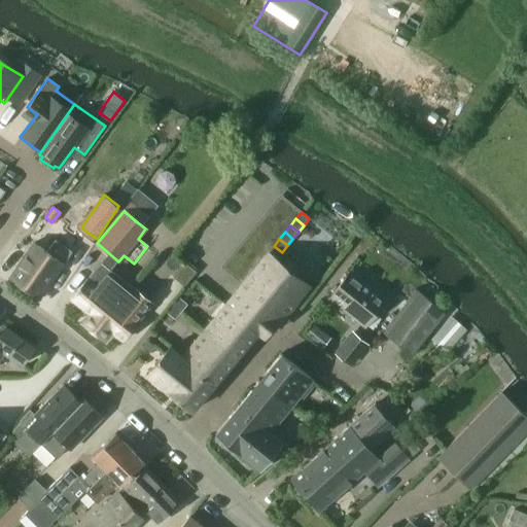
[(55,241),(46,253),(33,243),(19,265),(16,262),(11,270),(14,271),(9,278),(38,299),(71,252),(55,241)]
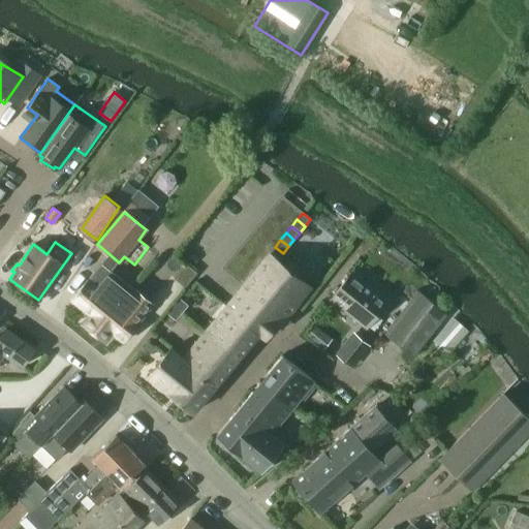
[(275,247),(270,253),(278,259),(283,253),(275,247)]
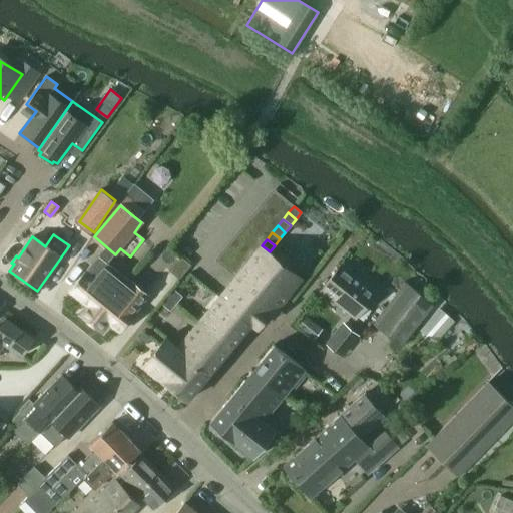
[(231,282),(218,299),(248,324),(251,326),(251,325),(258,330),(271,314),(272,315),(276,310),(302,279),(294,273),(277,259),(270,251),(262,245),(235,278),(231,282)]
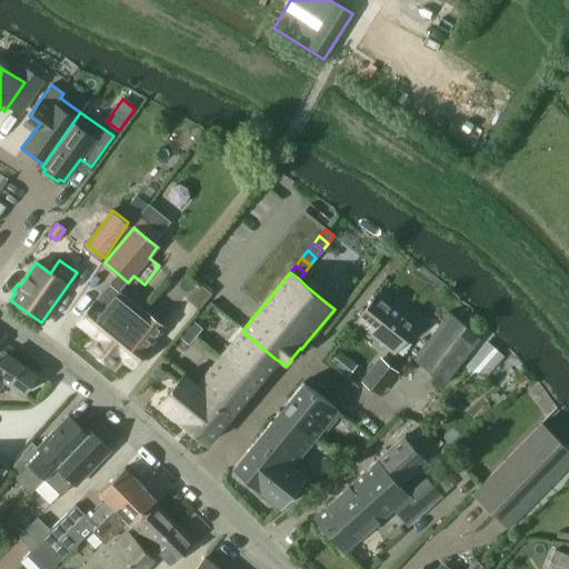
[(151,318),(138,307),(110,285),(78,323),(97,339),(89,349),(113,369),(121,360),(132,369),(163,329),(151,318)]
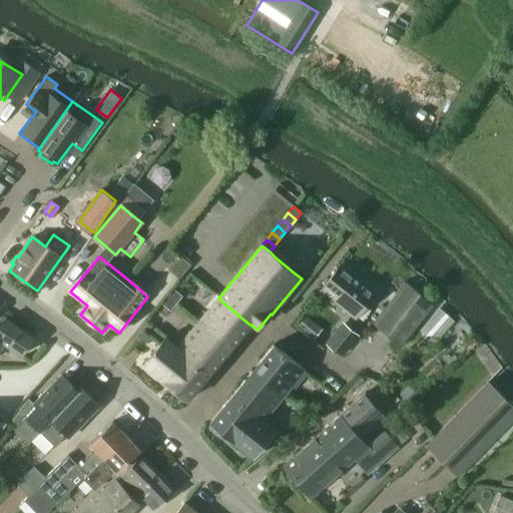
[(180,258),(174,265),(184,272),(190,265),(180,258)]
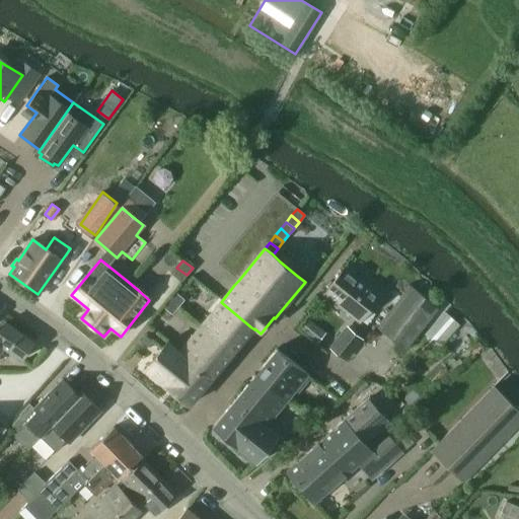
[(176,268),(171,274),(180,282),(187,275),(176,268)]
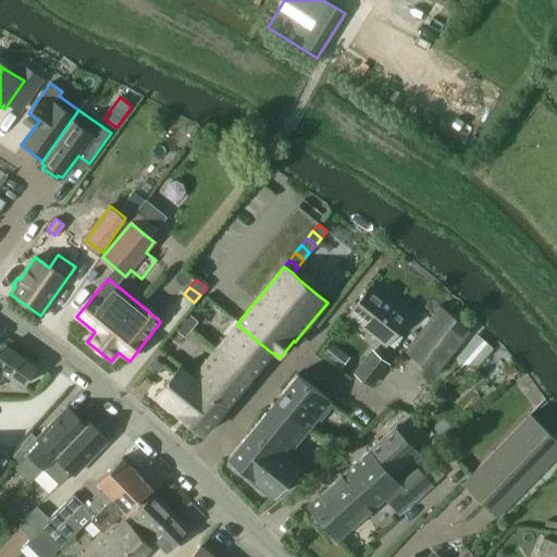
[(408,317),(371,287),(348,316),(385,345),(408,317)]
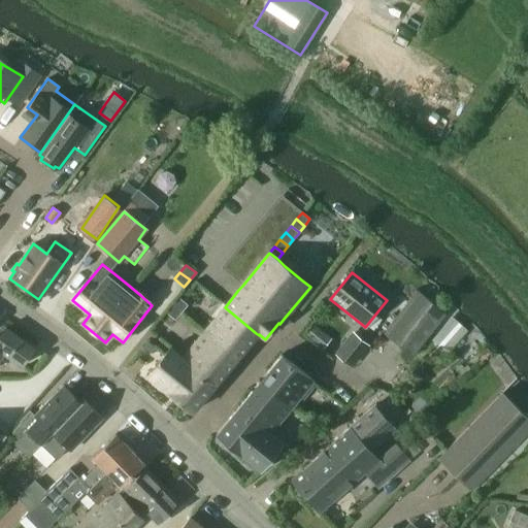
[(416,291),(383,333),(413,357),(446,315),(416,291)]
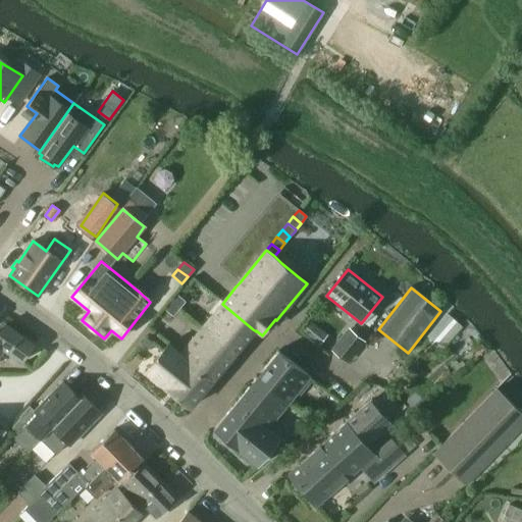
[(176,294),(170,301),(179,309),(186,302),(176,294)]
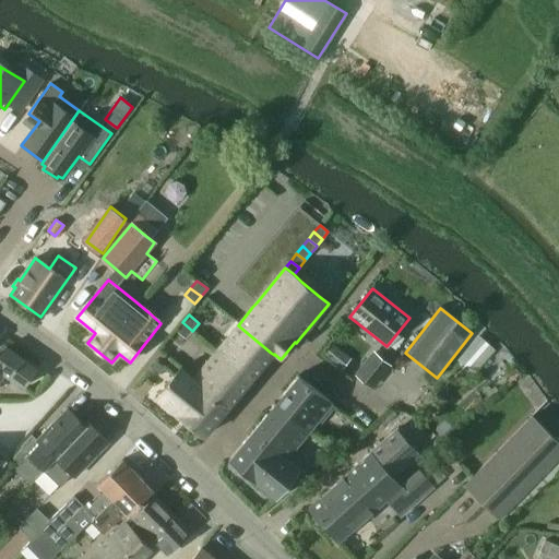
[(182,322),(175,331),(185,340),(192,331),(182,322)]
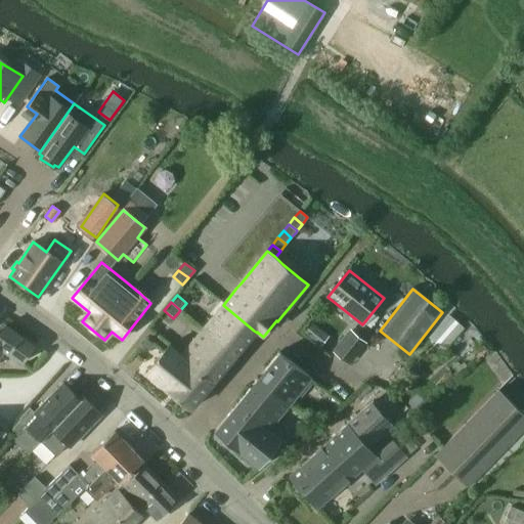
[(223,305),(203,331),(233,356),(254,331),(223,305)]
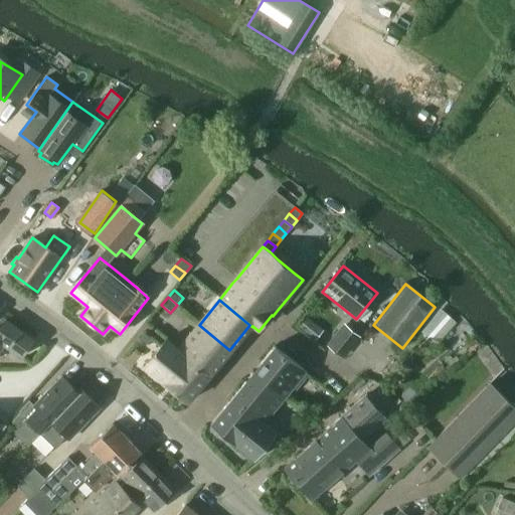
[(436,310),(421,333),(441,344),(454,321),(436,310)]
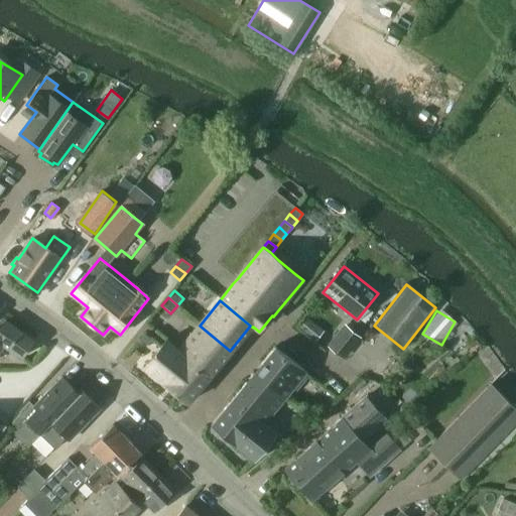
[(307,335),(315,325),(306,317),(298,328),(307,335)]
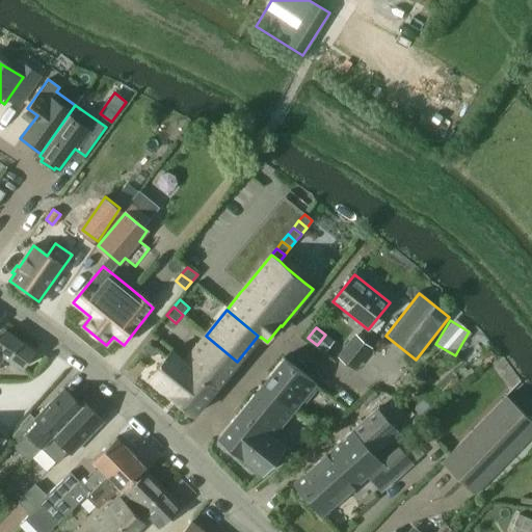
[(0,360),(3,355),(21,369),(34,351),(5,329),(0,337),(0,360)]
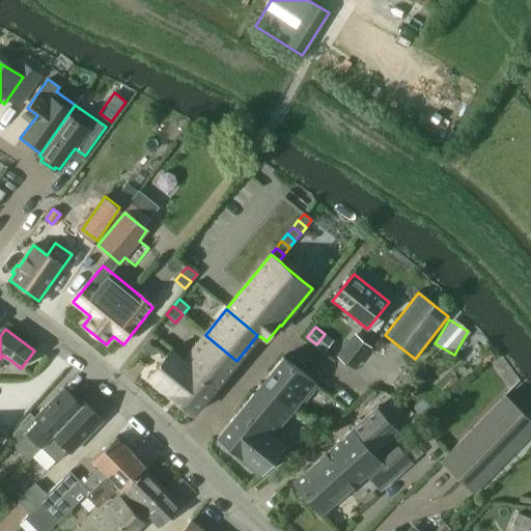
[(205,335),(185,360),(216,386),(236,361),(205,335)]
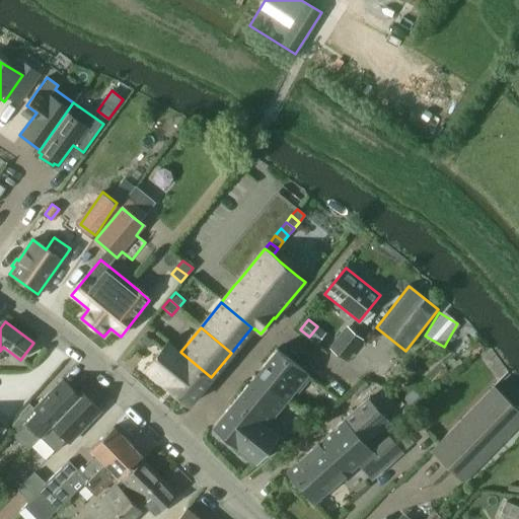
[(330,349),(344,360),(361,339),(348,327),(330,349)]
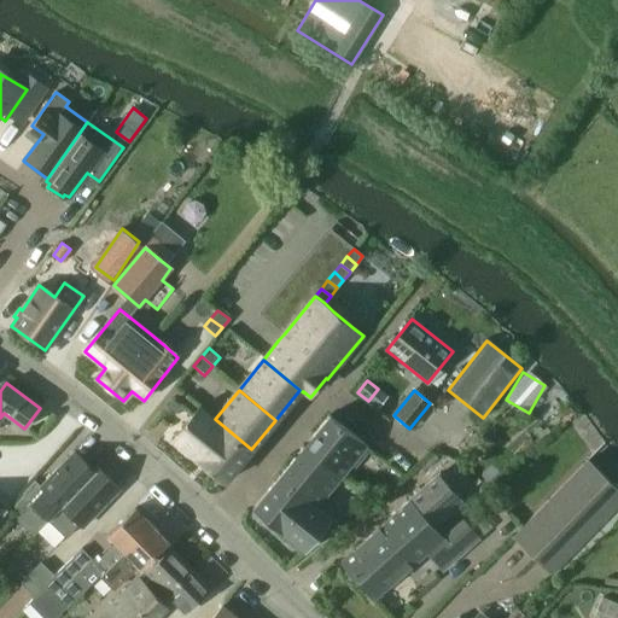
[(251,449),(215,419),(199,407),(172,441),(225,483),(251,449)]
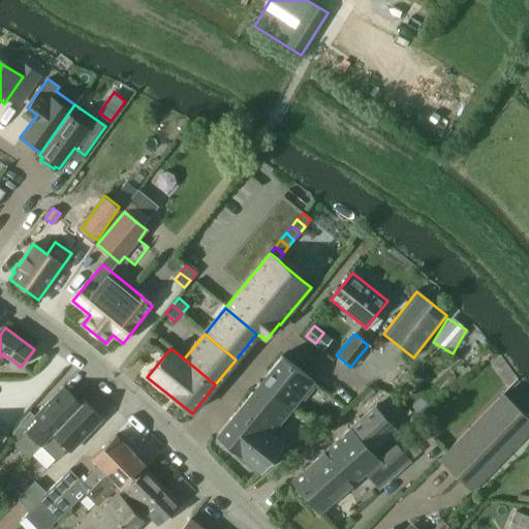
[(282,355),(260,381),(292,408),(314,381),(282,355)]
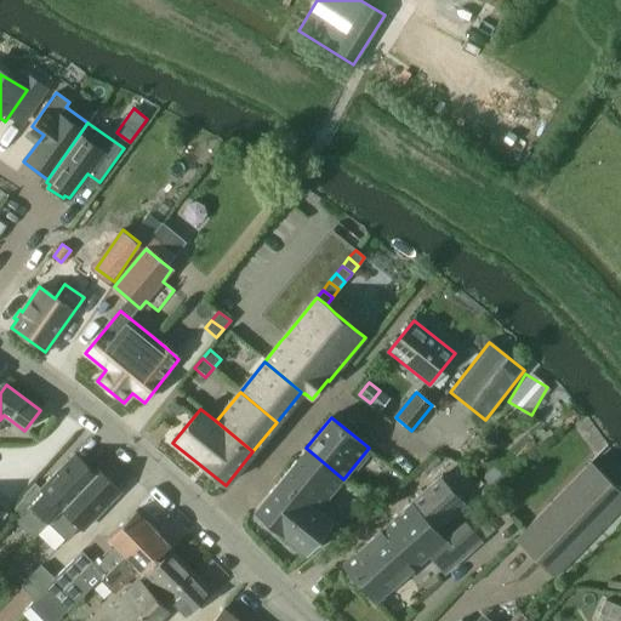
[(306,448),(280,479),(319,511),(343,479),(306,448)]
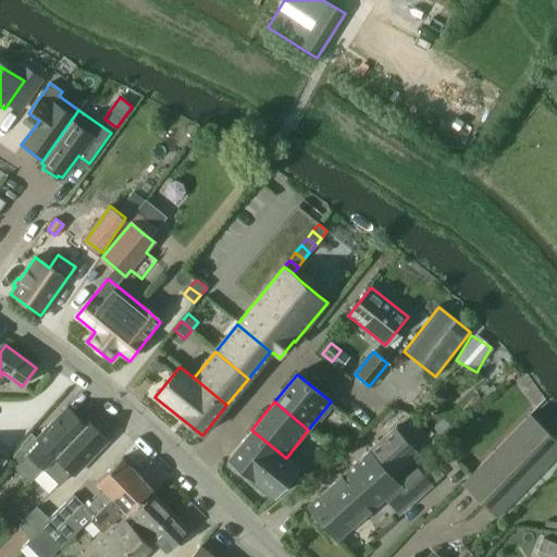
[(39,443),(27,455),(42,470),(78,433),(75,431),(83,422),(66,407),(36,438),(39,443)]
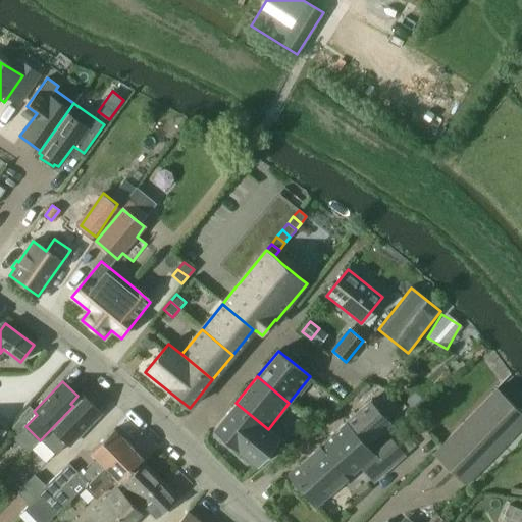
[(466,485),(521,427),(521,413),(497,388),(432,454),(466,485)]
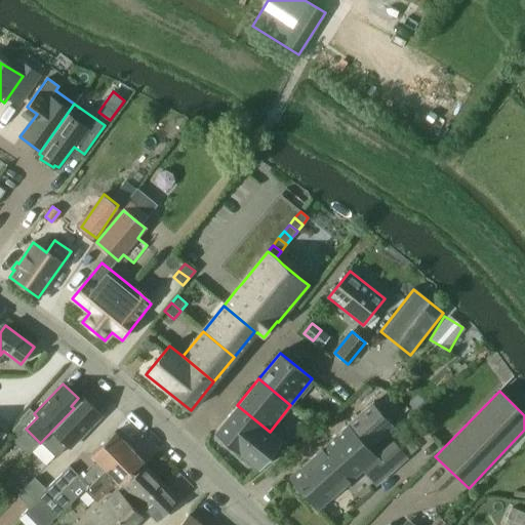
[(74,408),(40,443),(53,456),(54,457),(67,445),(70,448),(101,415),(83,398),(80,396),(78,398),(71,406),(74,408)]
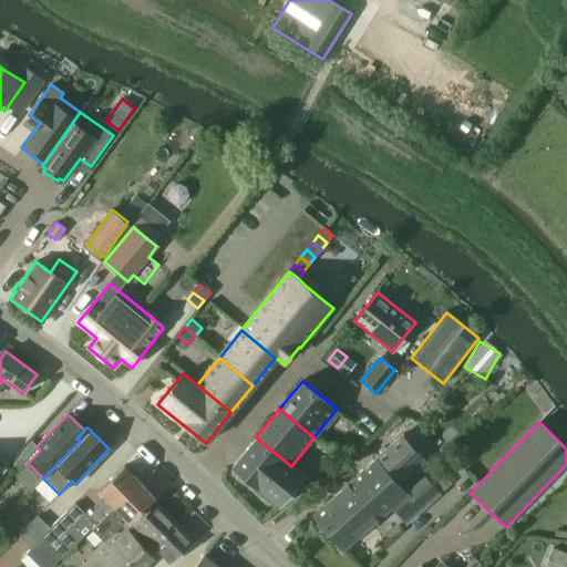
[(374,460),(312,515),(330,535),(346,522),(343,518),(361,502),(366,506),(394,482),(403,492),(431,467),(422,457),(421,457),(403,436),(401,434),(373,460),(374,460)]
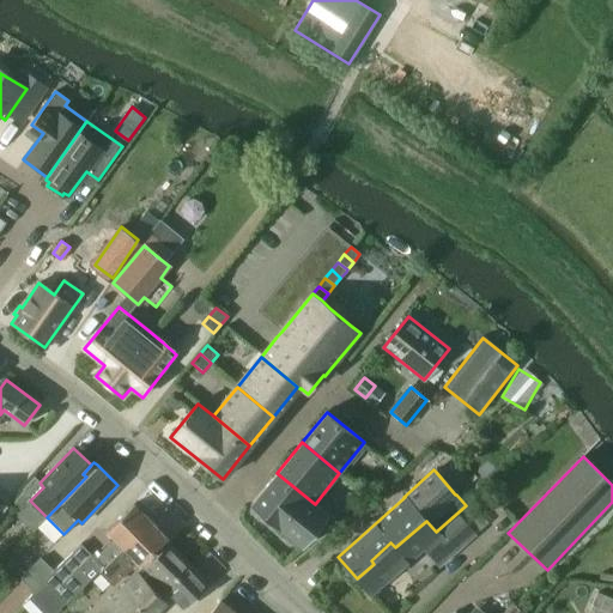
[(329,516),(315,504),(277,473),(250,505),(303,548),(329,516)]
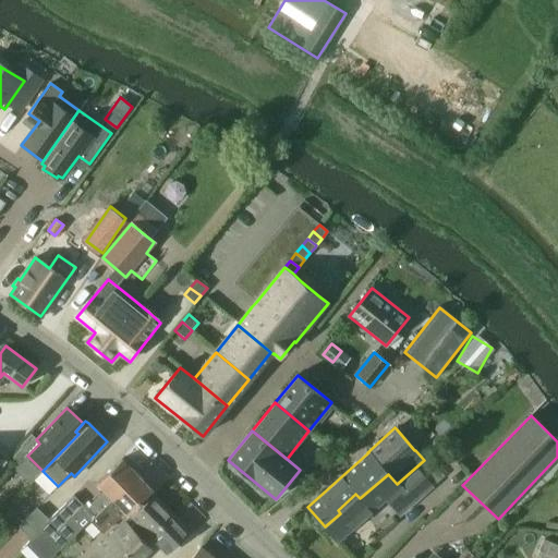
[(97,483),(105,490),(87,509),(94,516),(136,475),(121,459),(97,483)]
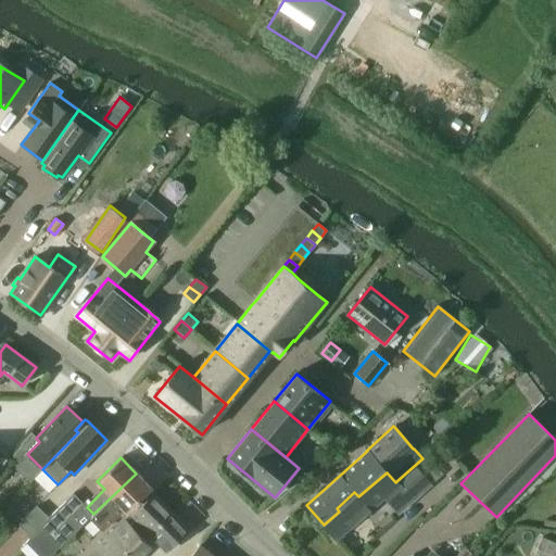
[(396,484),(382,497),(399,516),(432,485),(431,483),(417,468),(397,485),(396,484)]
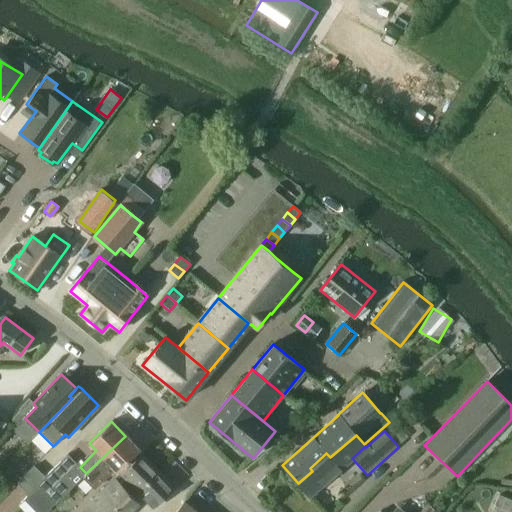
[(312,471),(298,483),(310,496),(352,458),(365,446),(366,446),(365,445),(364,444),(356,435),(330,457),(326,453),(310,468),(312,471)]
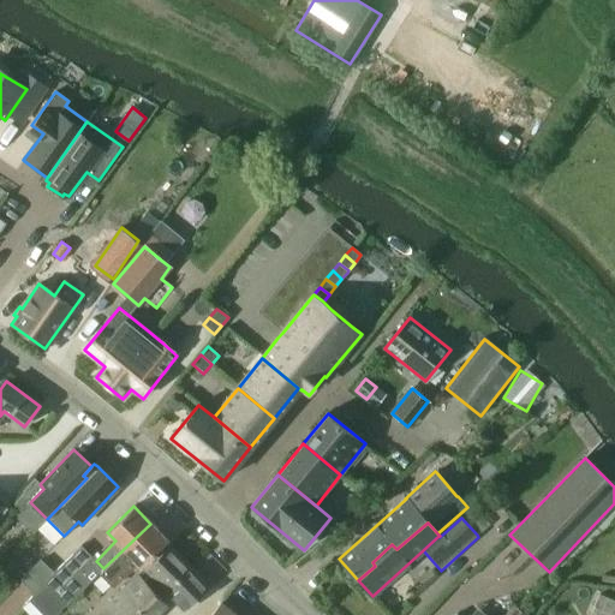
[(133,572),(141,566),(167,539),(150,524),(103,568),(99,573),(100,573),(113,587),(131,569),(133,572)]
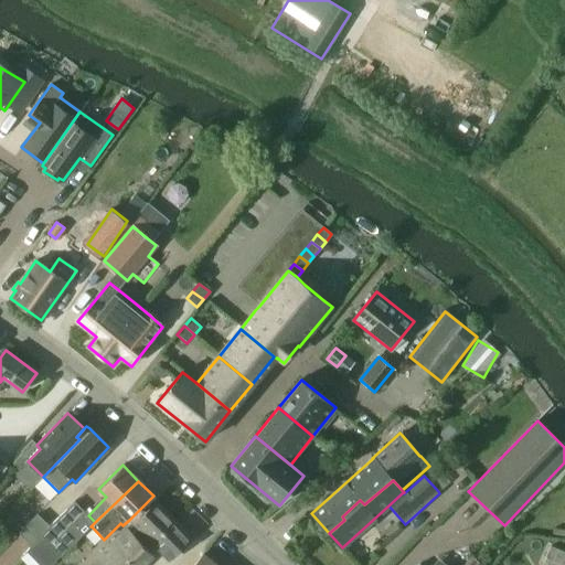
[(61,557),(92,526),(91,526),(95,522),(88,515),(75,502),(41,535),(61,557)]
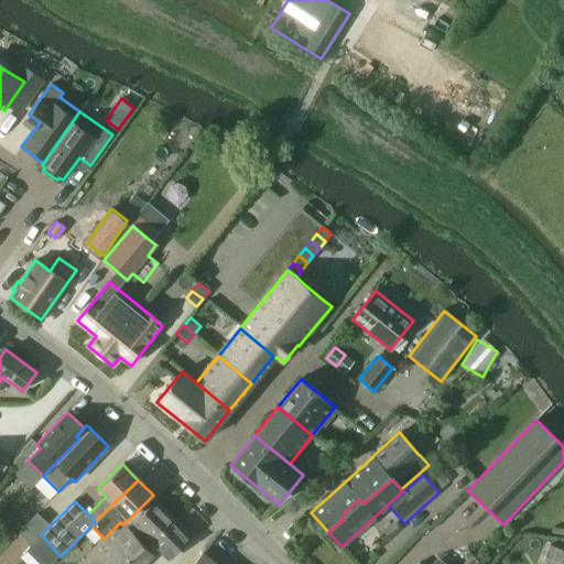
[(152,543),(175,521),(155,501),(133,523),(152,543)]
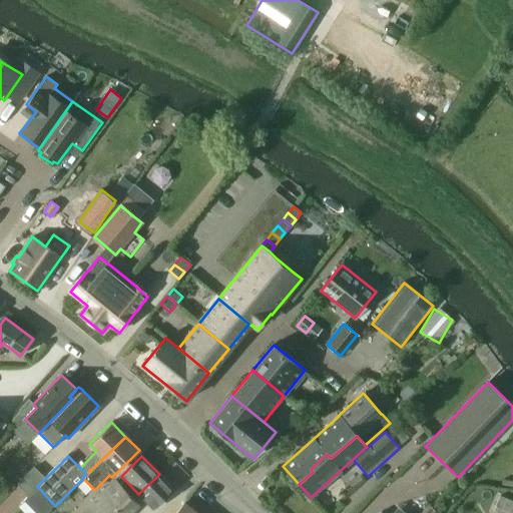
[(174,489),(159,474),(138,494),(153,509),(174,489)]
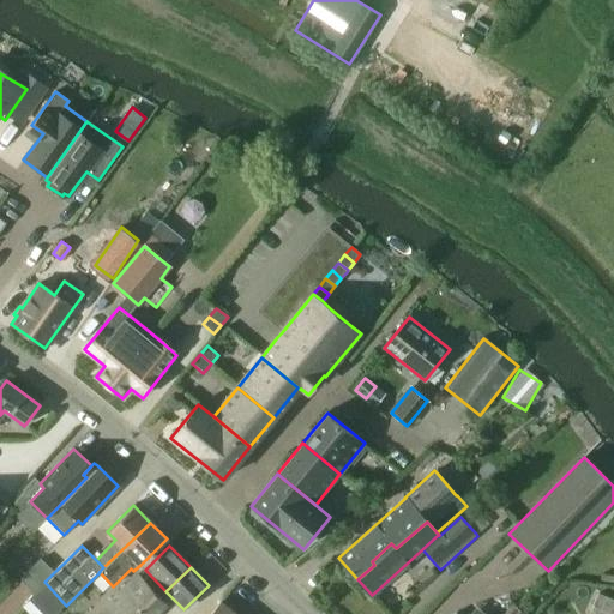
[(137,576),(97,613),(156,613),(166,606),(137,576)]
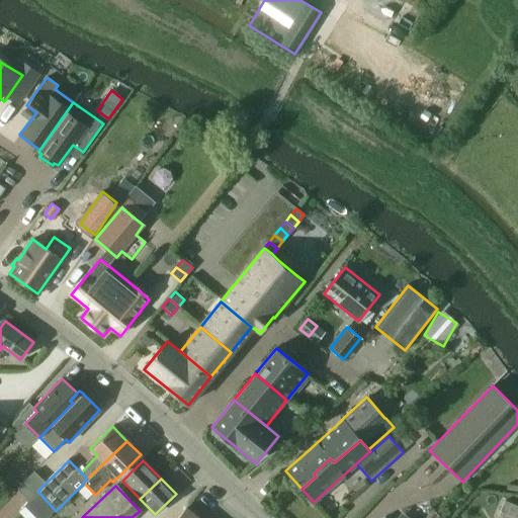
[(497,517),(517,517),(517,507),(505,502),(497,517)]
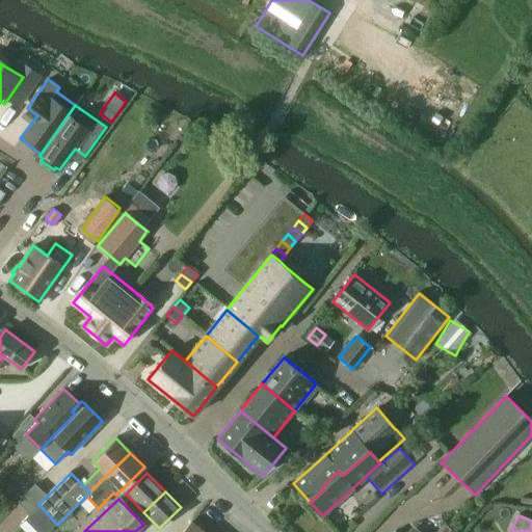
[(204,531),(191,522),(182,531),(204,531)]
